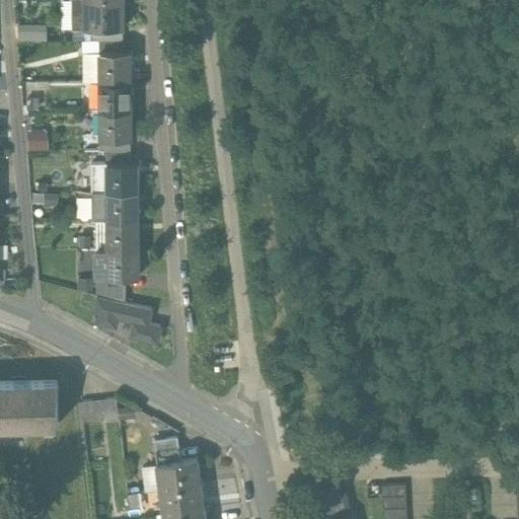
[(123,27),(122,0),(84,0),(85,27),(90,27),(123,27)]
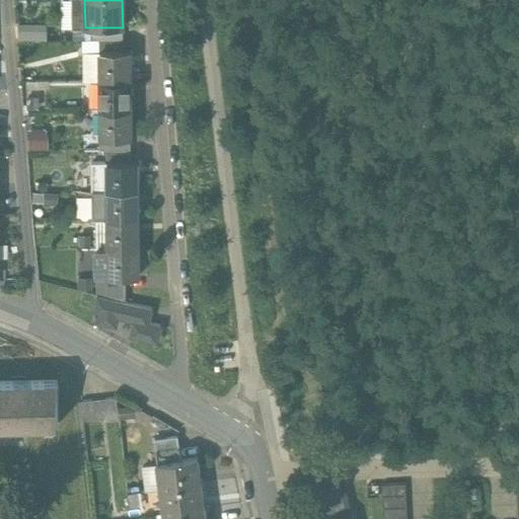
[(123,27),(90,27),(90,40),(99,40),(123,40),(123,27)]
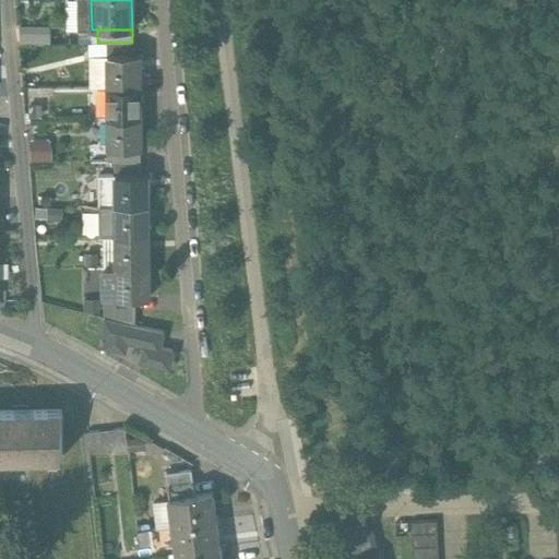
[(132,43),(107,43),(106,57),(132,56),(132,43)]
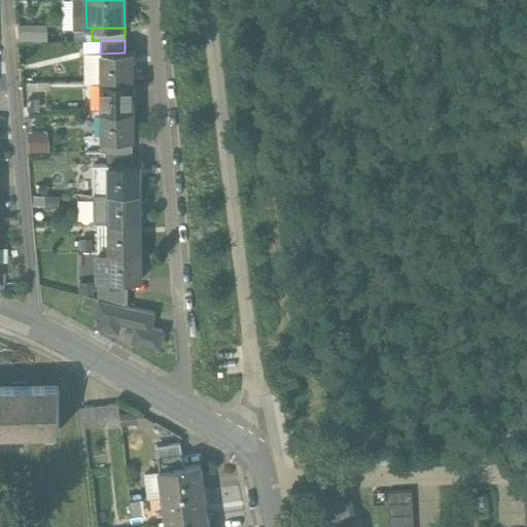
[(125,53),(100,54),(101,82),(134,81),(133,53),(125,53)]
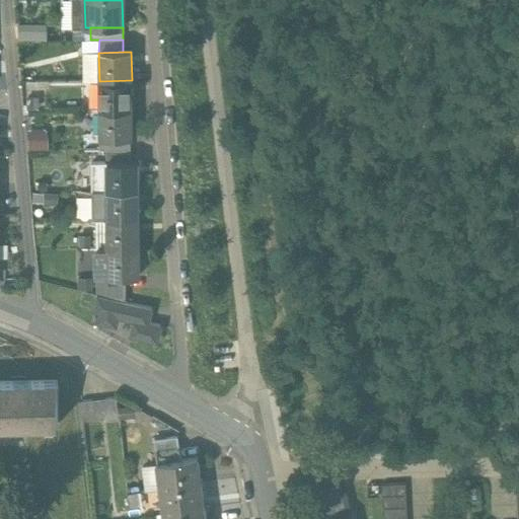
[(132,80),(99,81),(99,110),(133,110),(132,80)]
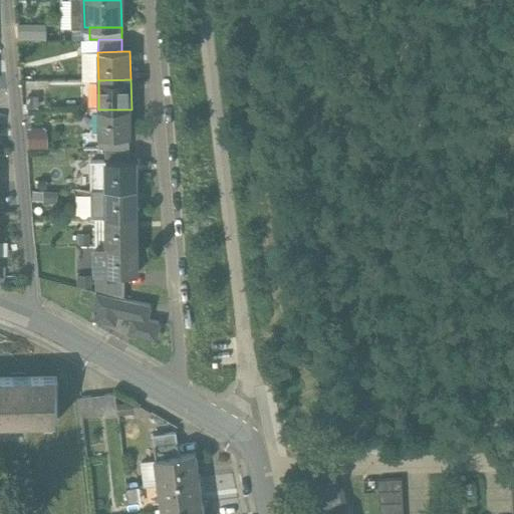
[(38,97),(26,97),(26,109),(38,109),(38,97)]
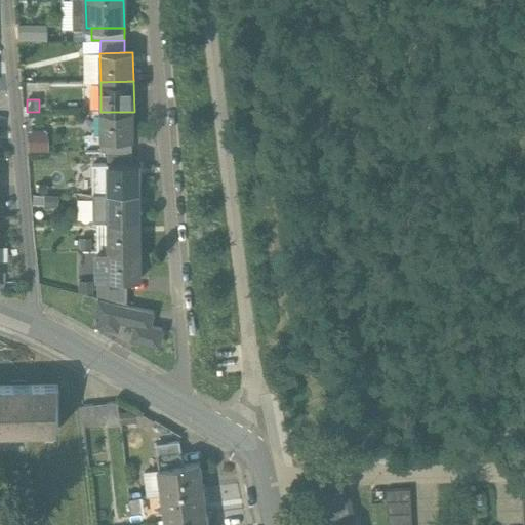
[(134,112),(101,112),(102,140),(131,140),(135,140),(134,112)]
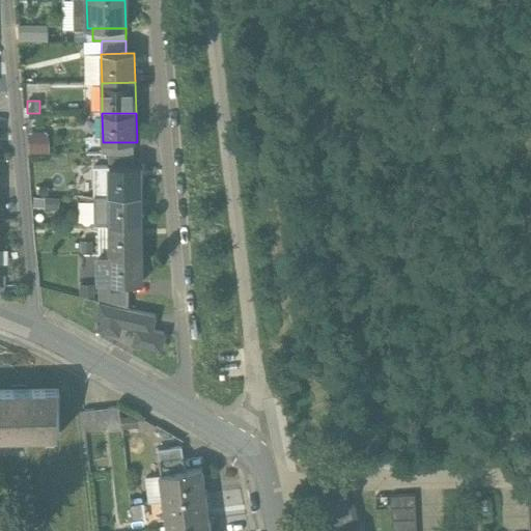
[(27,134),(28,155),(48,155),(48,136),(44,132),(27,134)]
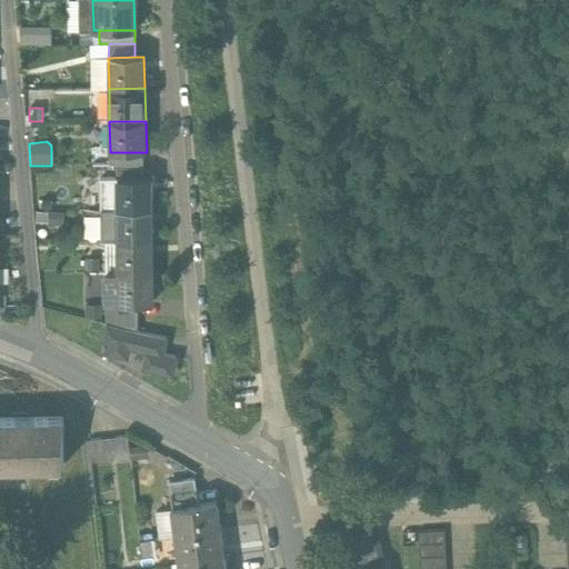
[(142,165),(142,152),(110,152),(110,166),(117,166),(142,165)]
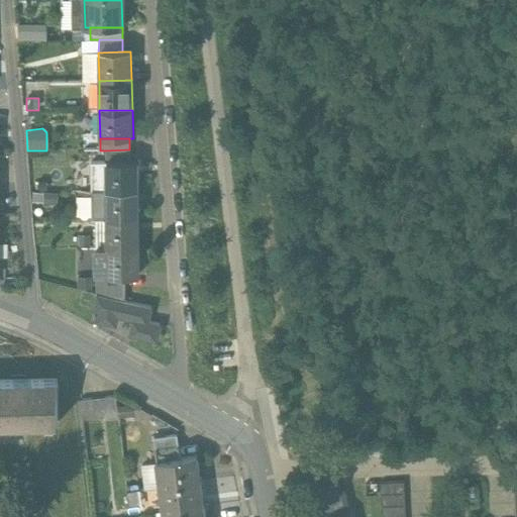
[(129,162),(129,149),(106,150),(106,162),(129,162)]
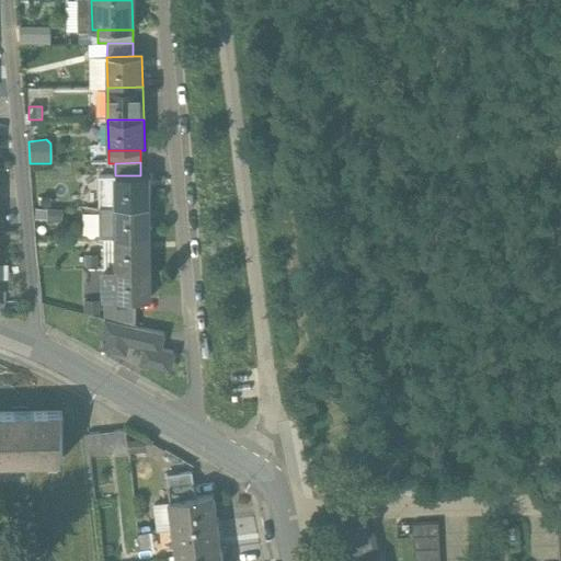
[(140,175),(115,175),(115,207),(150,207),(149,175),(140,175)]
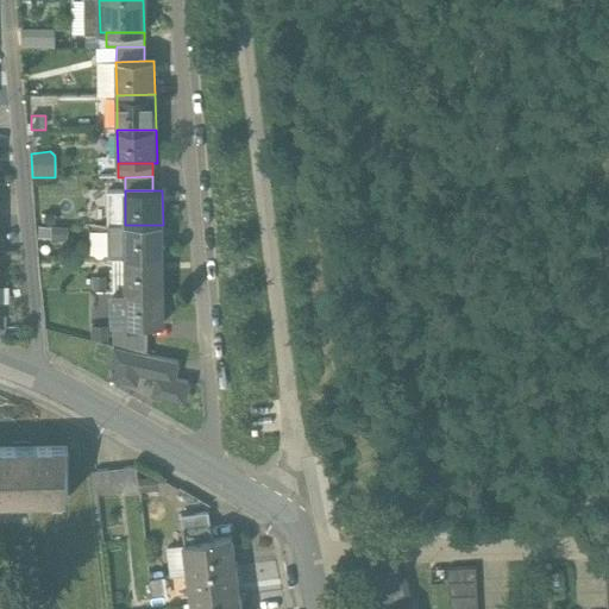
[(163,256),(163,225),(125,225),(108,225),(108,256),(129,256),(163,256)]
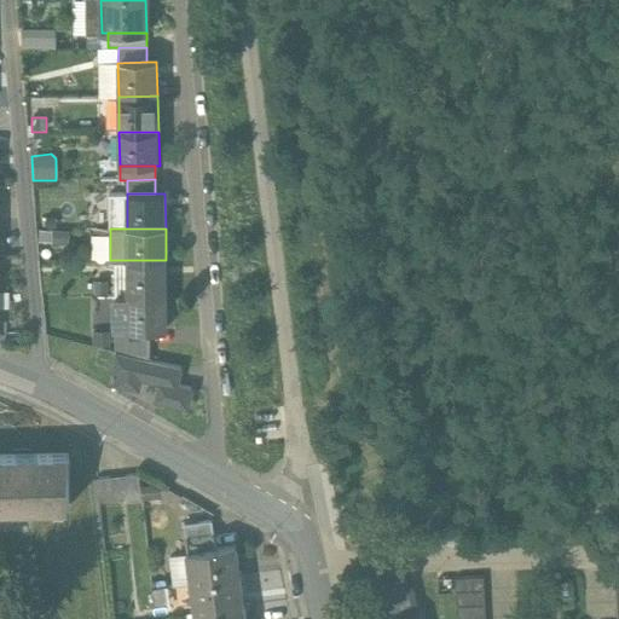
[(68,232),(38,231),(38,243),(67,244),(68,232)]
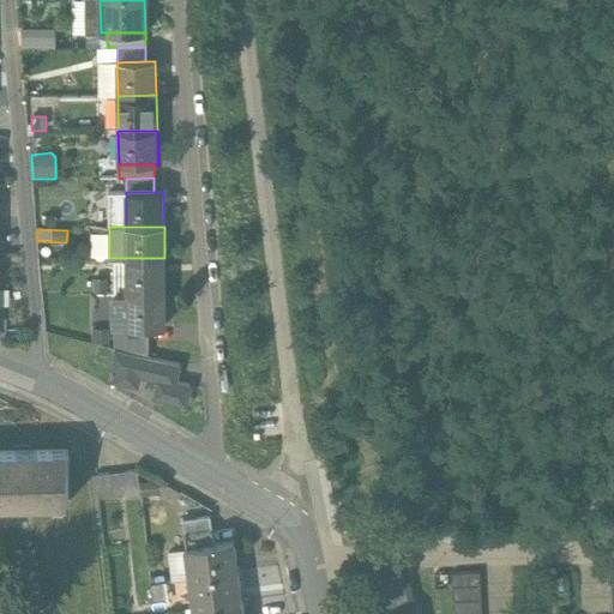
[(164,258),(130,258),(130,292),(164,292),(164,258)]
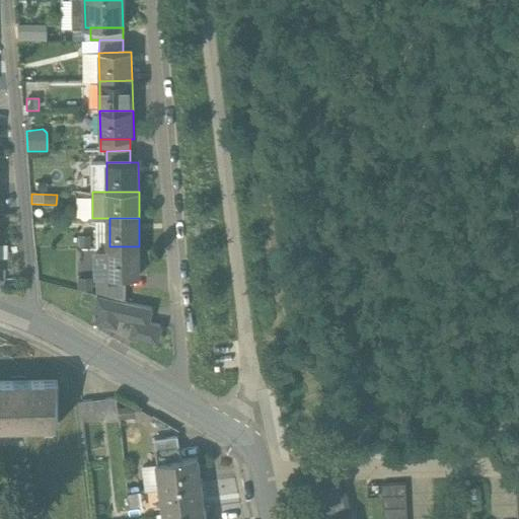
[(90,236),(78,236),(78,248),(90,248),(90,236)]
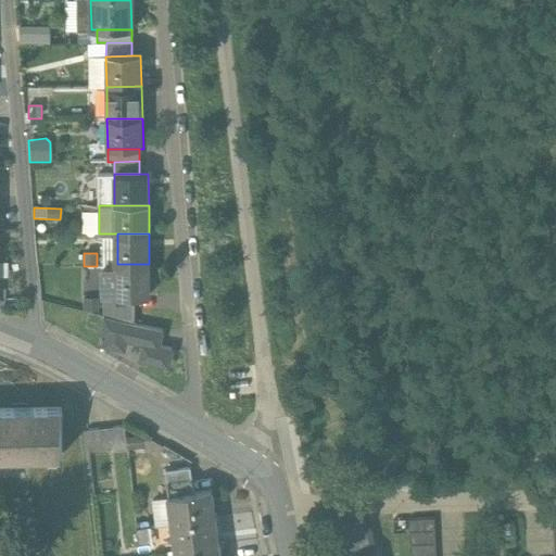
[(117,264),(105,264),(101,299),(135,298),(150,297),(149,264),(117,264)]
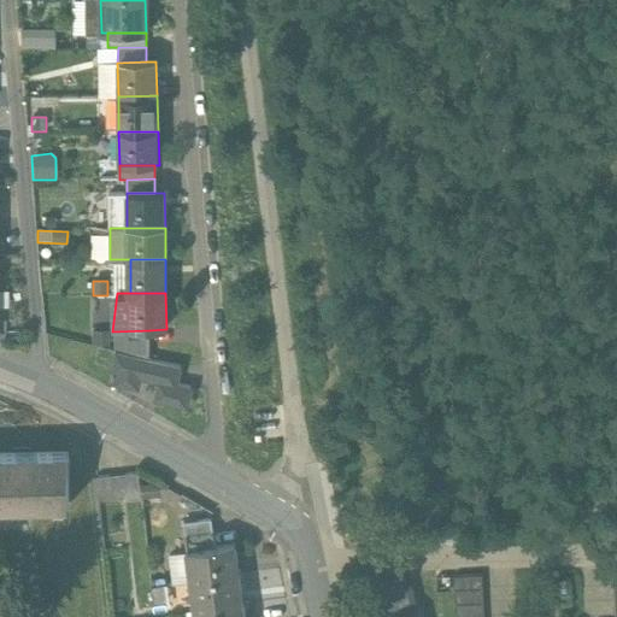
[(150,330),(112,331),(115,352),(150,360),(150,330)]
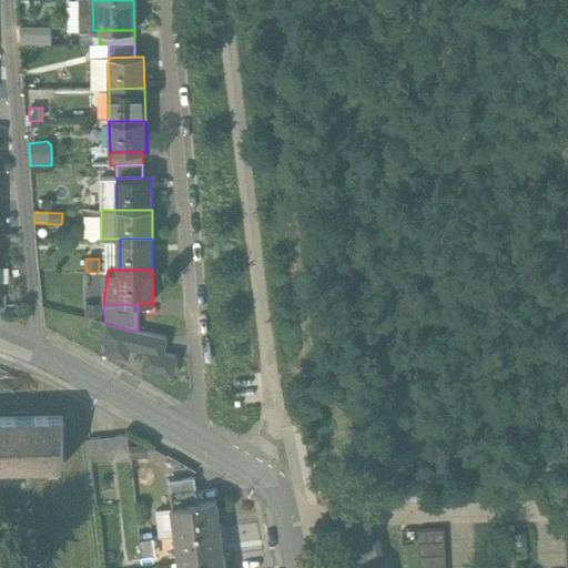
[(83,306),(83,318),(100,318),(100,306),(83,306)]
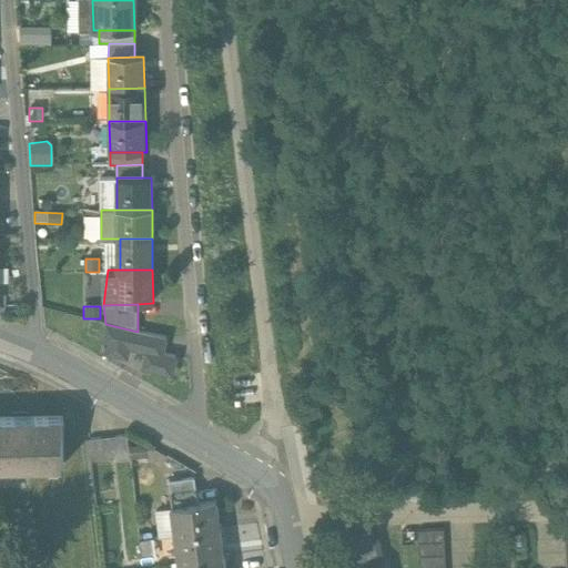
[(138,332),(105,324),(102,343),(105,344),(103,354),(128,359),(130,351),(144,354),(142,369),(173,376),(179,357),(164,354),(168,338),(138,332)]
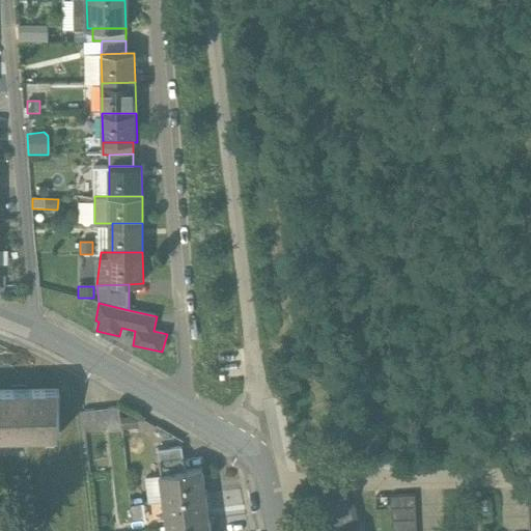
[(55,391),(0,392),(0,436),(22,435),(56,435),(57,435),(58,435),(57,390),(55,390),(55,391)]
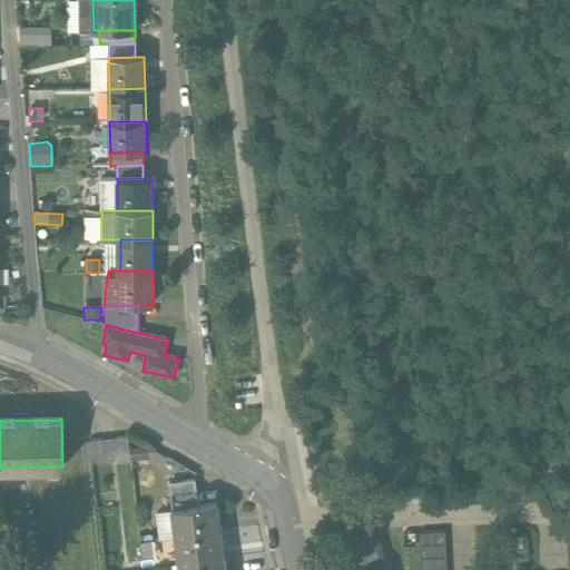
[(127,435),(88,440),(91,463),(130,459),(127,435)]
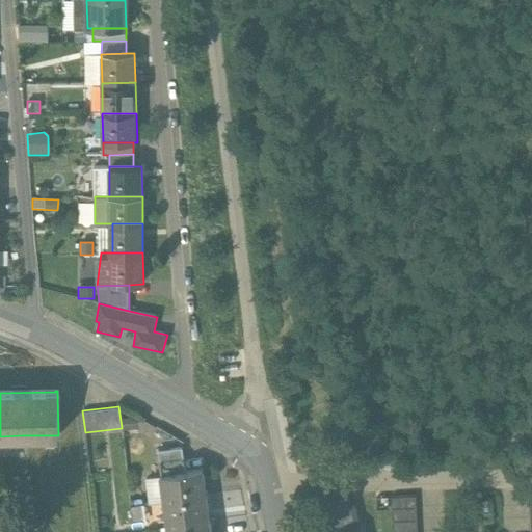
[(182,447),(159,450),(163,474),(186,471),(182,447)]
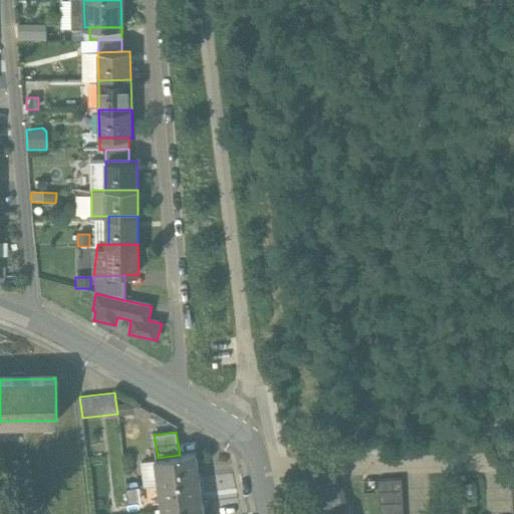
[(387,446),(366,446),(367,456),(387,455),(387,446)]
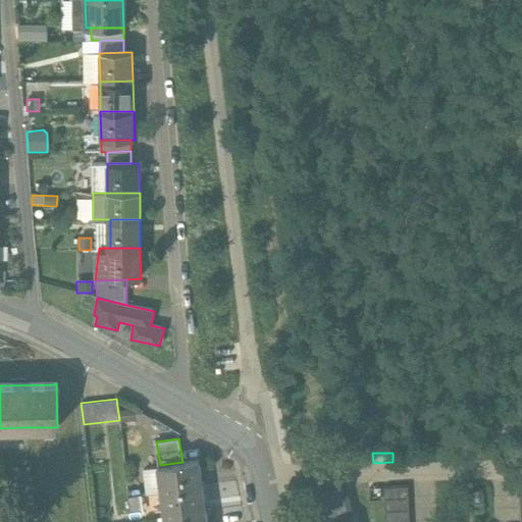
[(160,465),(158,466),(162,491),(203,485),(200,460),(183,462),(160,465)]
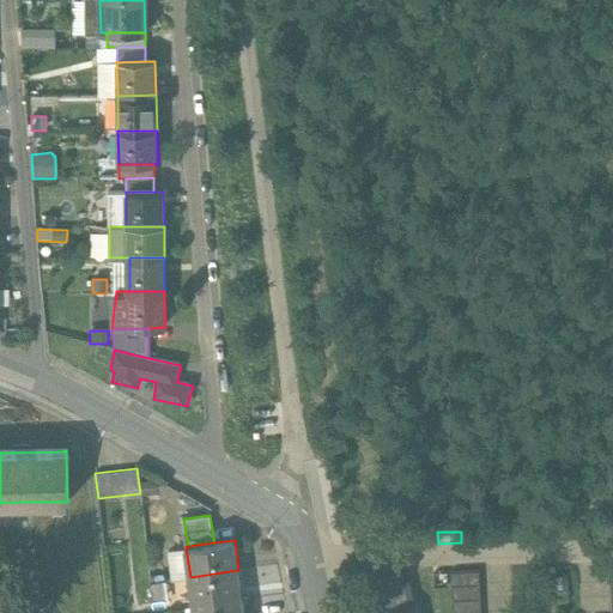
[(238,570),(190,577),(194,607),(242,601),(238,570)]
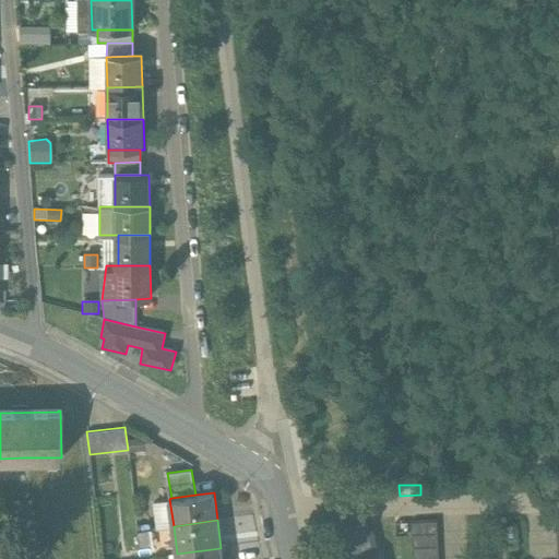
[(436,522),(409,523),(411,536),(437,535),(436,522)]
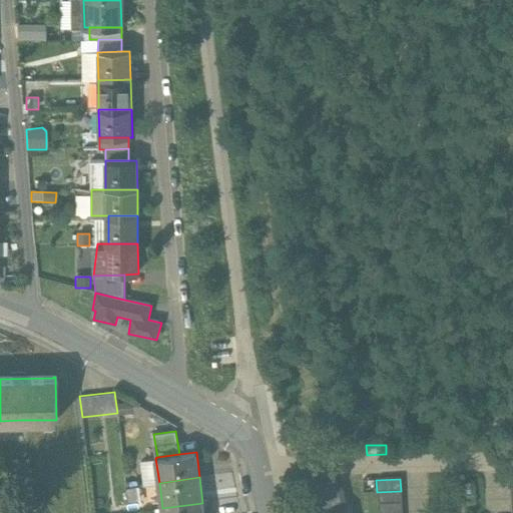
[(337,483),(314,488),(316,499),(339,495),(337,483)]
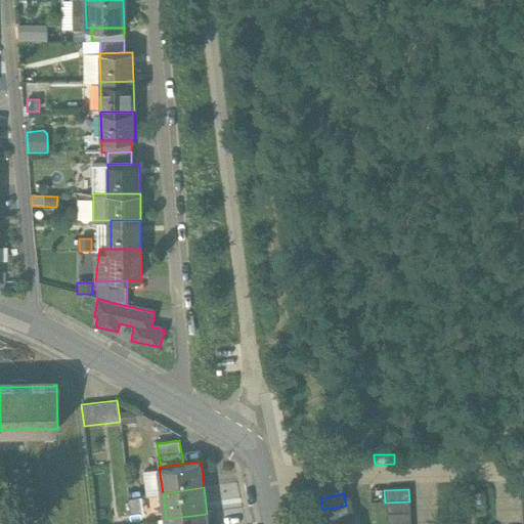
[(409,501),(385,503),(385,515),(409,514),(409,501)]
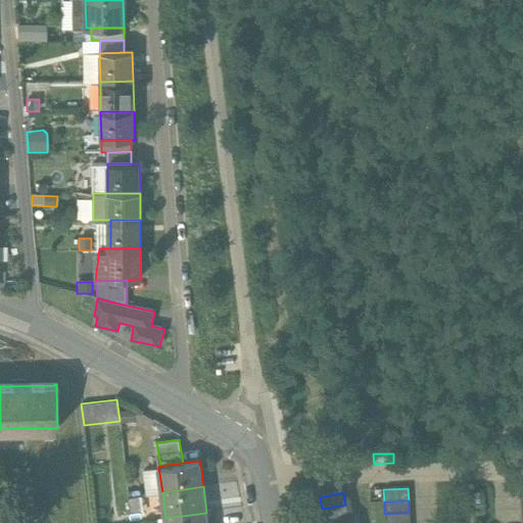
[(345,505),(322,509),(325,521),(348,517),(345,505)]
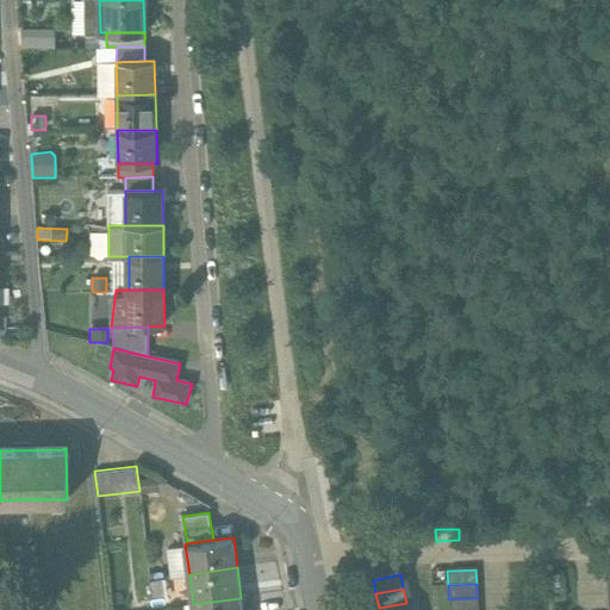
[(242,609),(241,598),(193,604),(193,609),(242,609)]
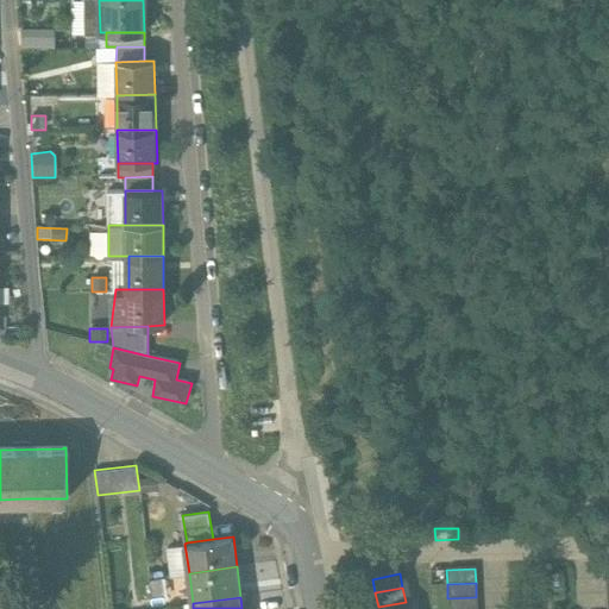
[(476,608),(476,597),(447,598),(447,608),(476,608)]
